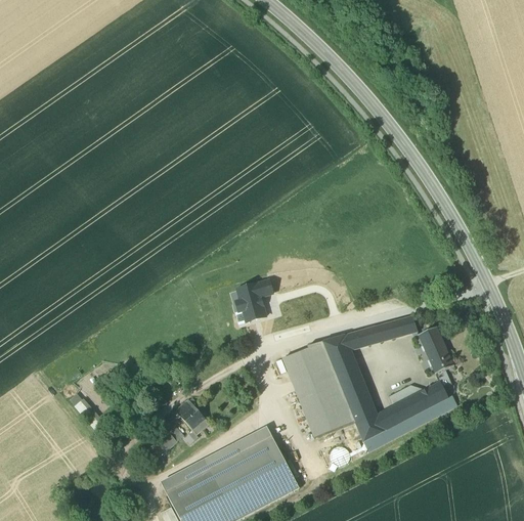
[(244,310),(247,321),(266,315),(260,297),(272,293),(269,279),(237,290),(241,300),(236,301),(239,311),(244,310)]
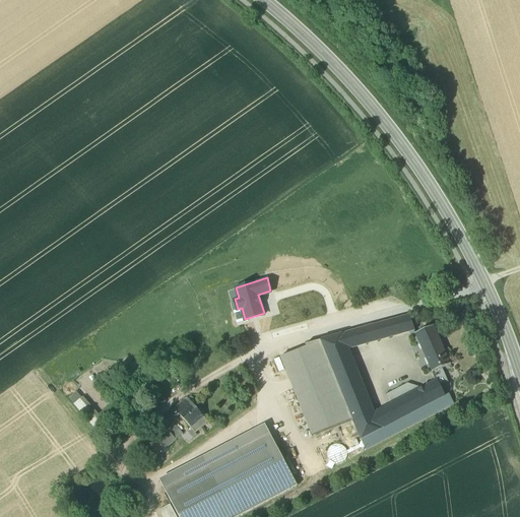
[(409,313),(373,324),(377,338),(413,328),(414,326),(409,313)]
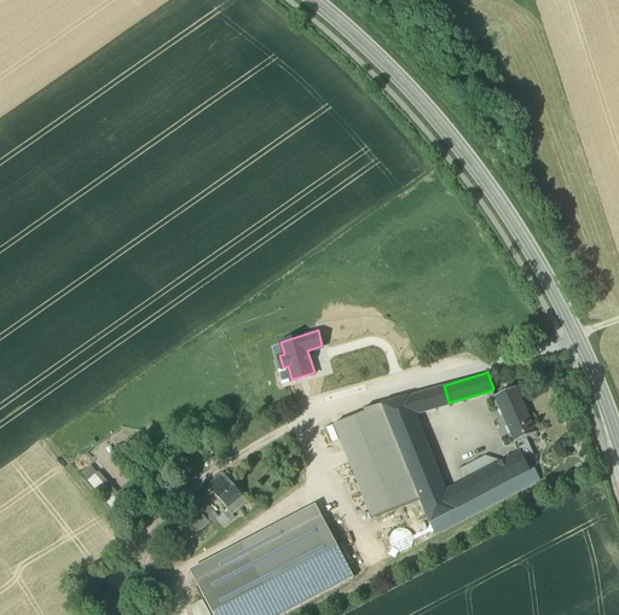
[(537,433),(516,384),(493,395),(514,442),(537,433)]
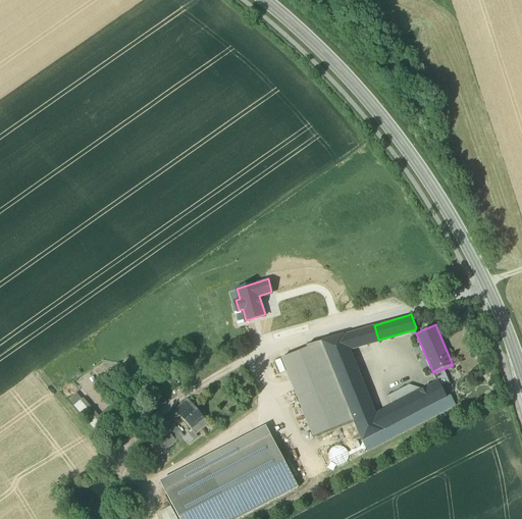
[(374,325),(365,327),(369,343),(378,340),(374,325)]
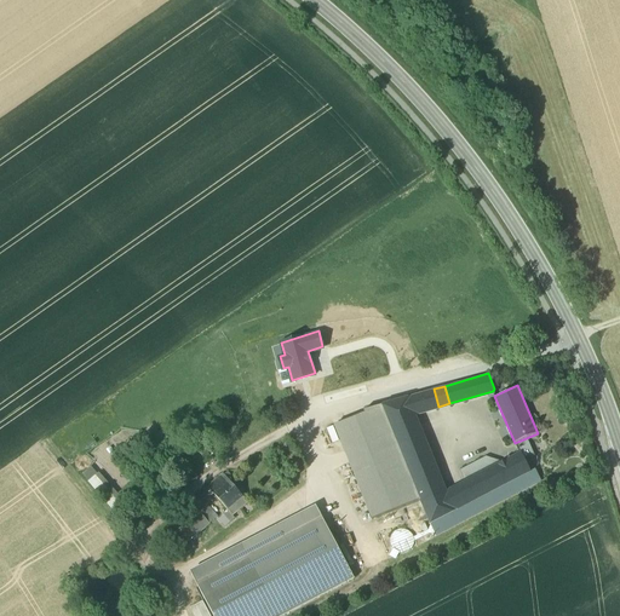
[(434,389),(407,396),(414,414),(438,407),(434,389)]
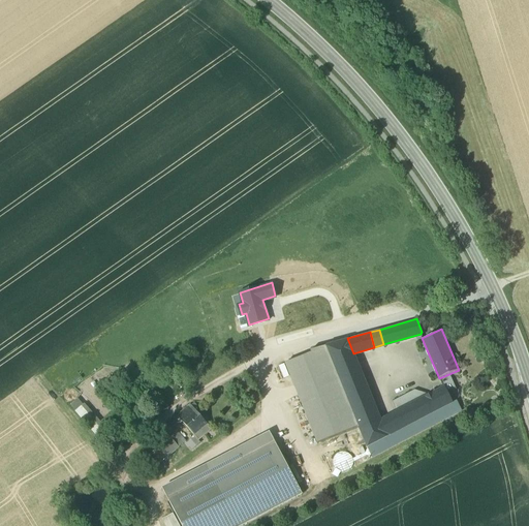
[(353,353),(347,338),(311,348),(311,350),(324,382),(339,376),(358,424),(367,445),(385,435),(379,419),(353,353)]
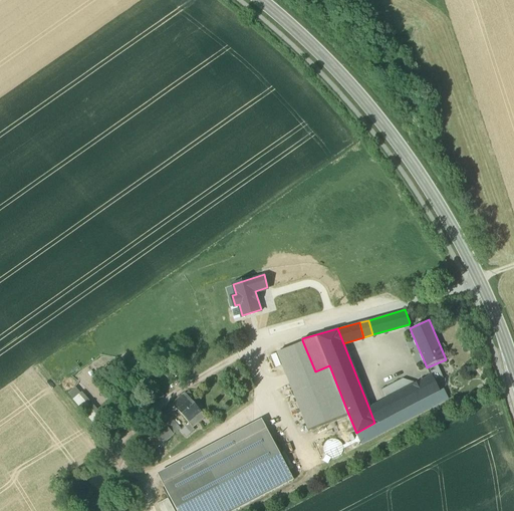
[(315,371),(302,340),(278,351),(310,428),(347,412),(329,365),(315,371)]
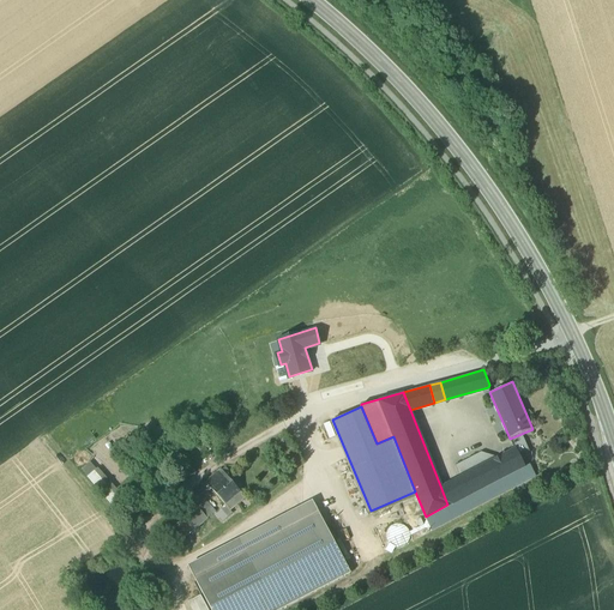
[(122,420),(108,433),(121,447),(136,435),(122,420)]
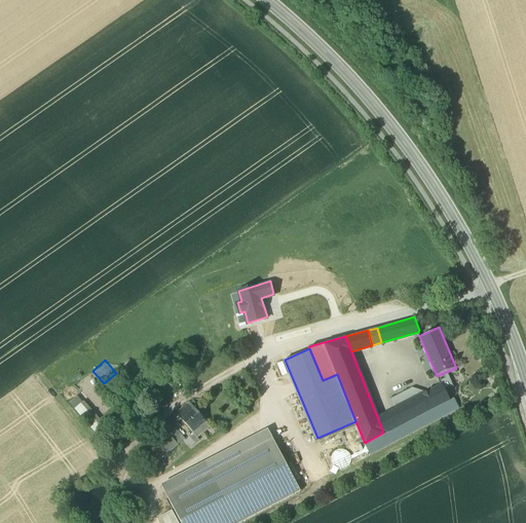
[(396,407),(377,416),(383,433),(450,399),(442,382),(426,390),(396,407)]
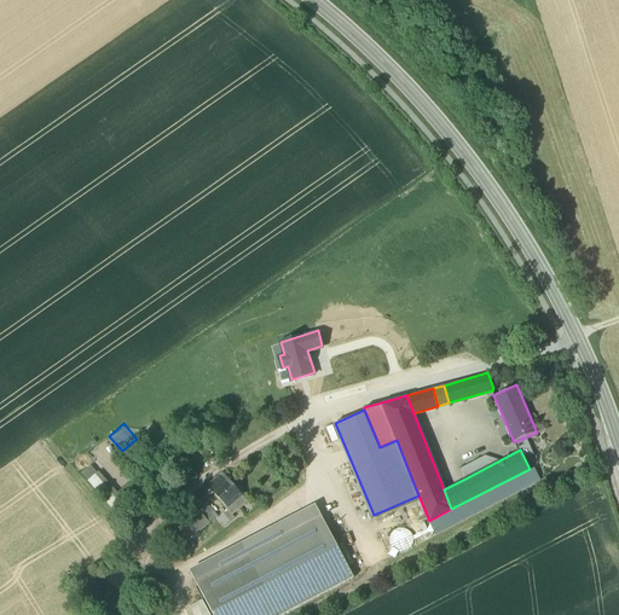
[(460,468),(466,479),(502,459),(486,454),(460,468)]
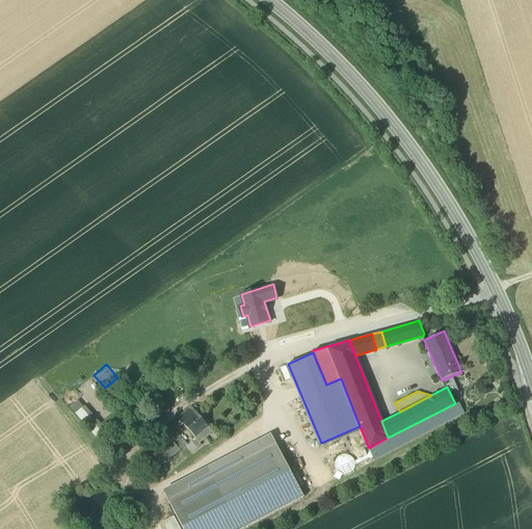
[(388,438),(369,448),(374,458),(459,414),(455,403),(388,438)]
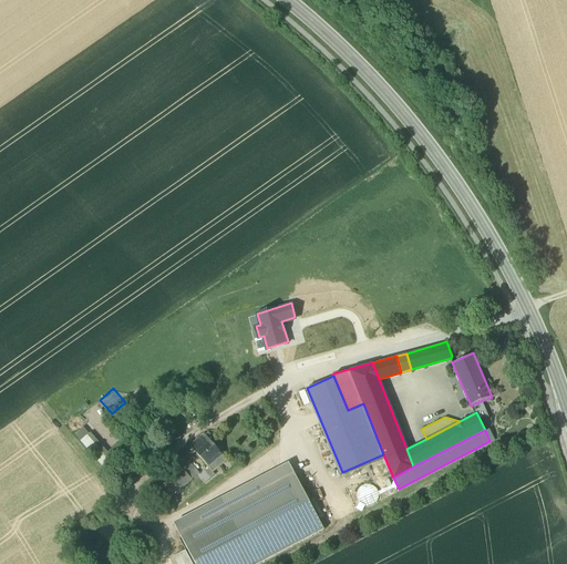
[(83,439),(104,462),(113,455),(92,431),(83,439)]
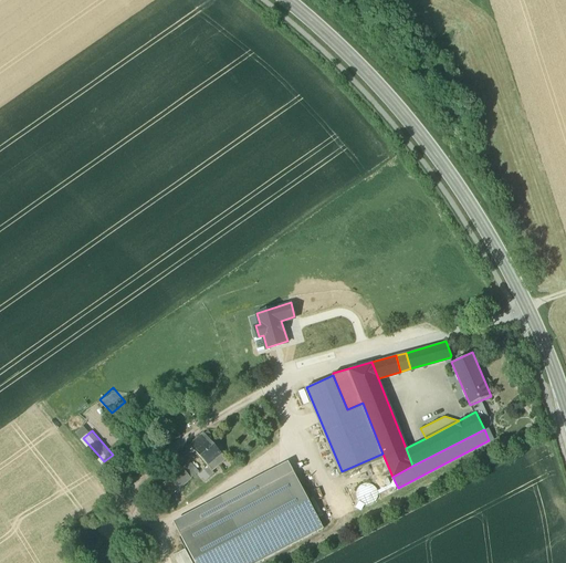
[(221,451),(203,431),(190,444),(208,464),(221,451)]
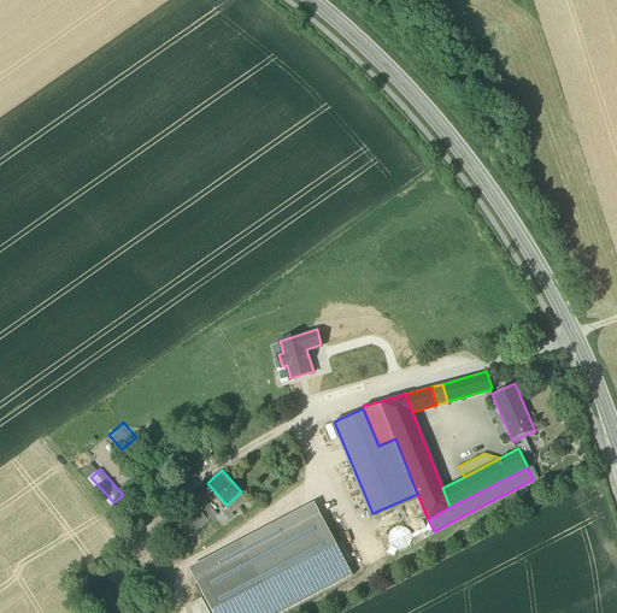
[(247,497),(241,491),(227,505),(228,505),(233,511),(247,497)]
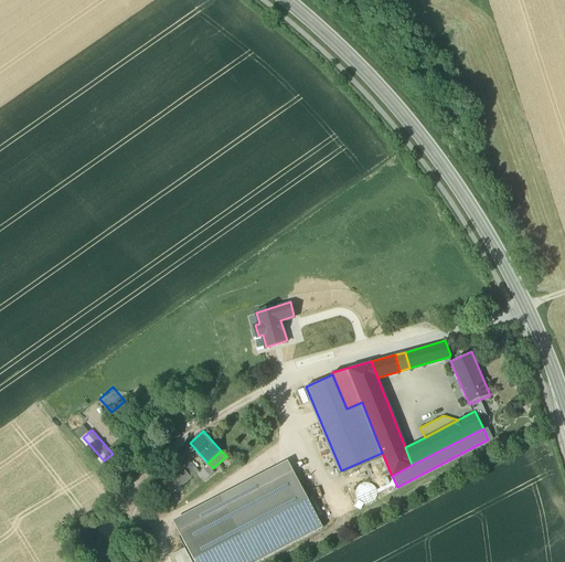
[(189,456),(162,478),(174,492),(201,469),(189,456)]
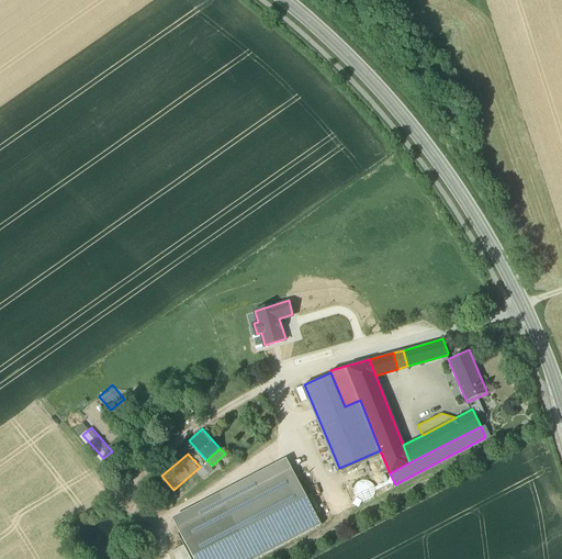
[(212,466),(208,460),(198,469),(204,477),(214,468),(212,466)]
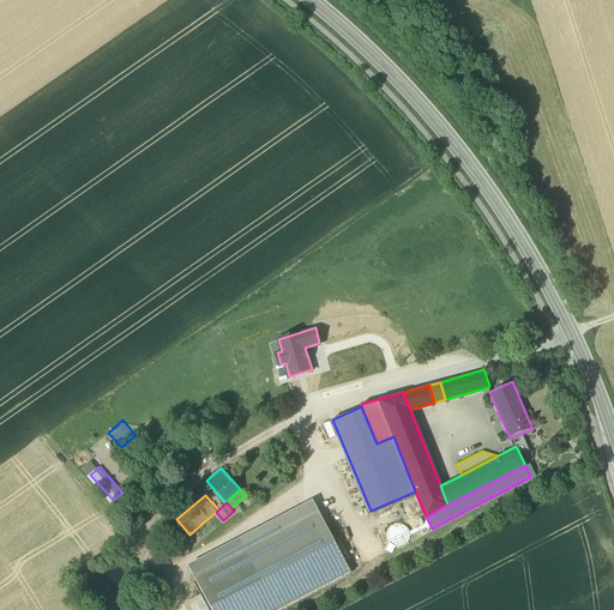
[(319,511),(196,577),(212,609),(271,609),(350,569),(319,511)]
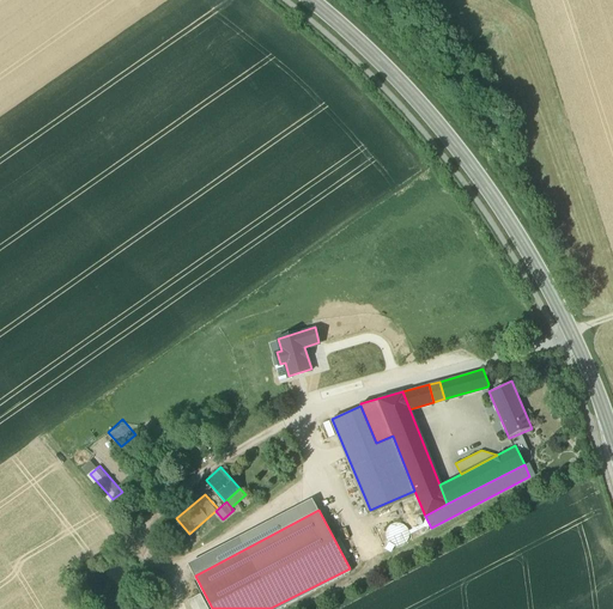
[(405,537),(406,531),(405,527),(401,522),(395,521),(389,523),(386,527),(384,533),(386,537),(390,542),(395,543),(401,542),(405,537)]
